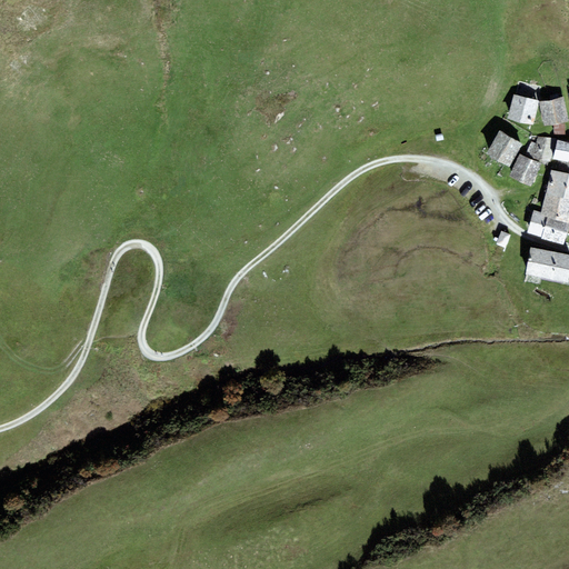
[(539,101),(513,95),(507,119),(533,126),(539,101)]
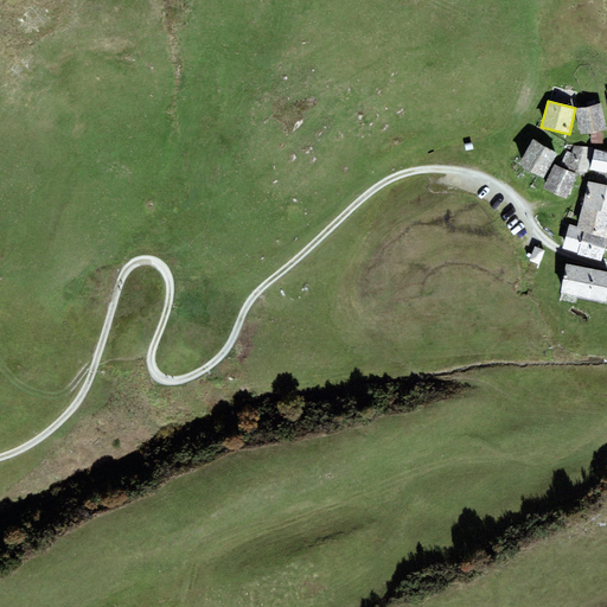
[(602,103),(576,108),(581,134),(606,129),(602,103)]
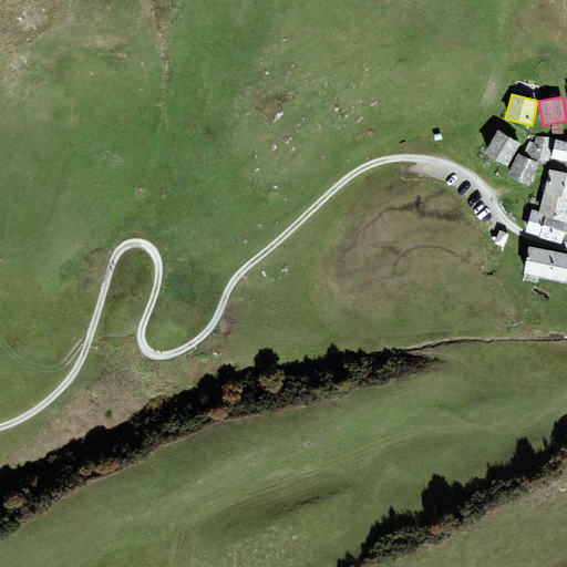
[(522,144),(498,130),(485,153),(508,166),(522,144)]
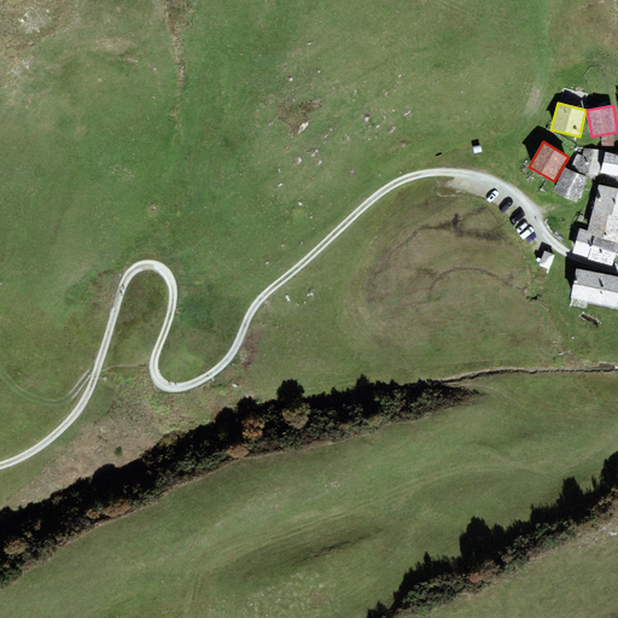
[(604,151),(584,149),(583,156),(577,153),(571,169),(581,173),(598,175),(604,151)]
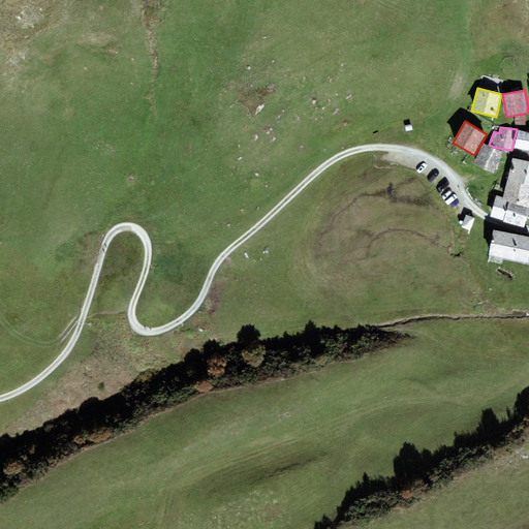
[(528,132),(518,130),(515,148),(520,149),(528,151),(528,150),(528,132)]
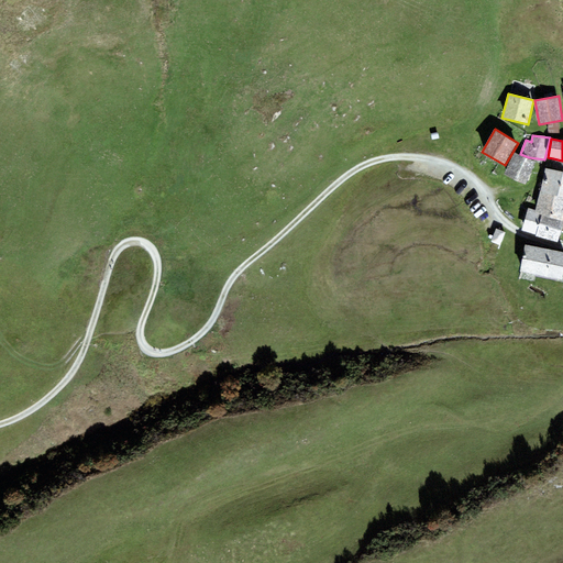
[(536,162),(514,152),(504,175),(526,185),(536,162)]
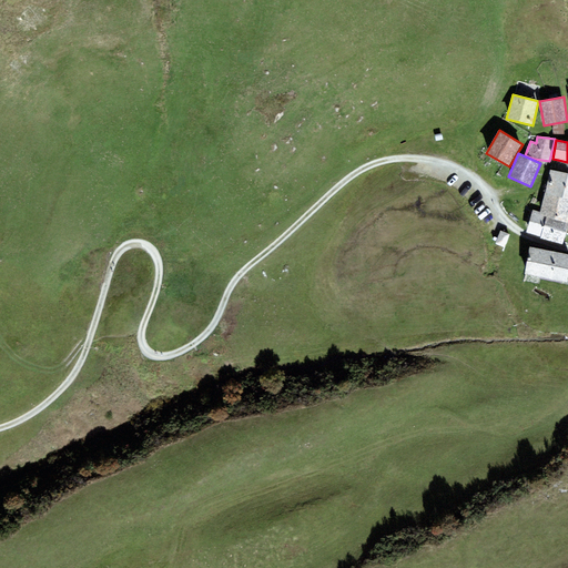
[(558,160),(556,171),(567,173),(567,161),(567,162),(558,160)]
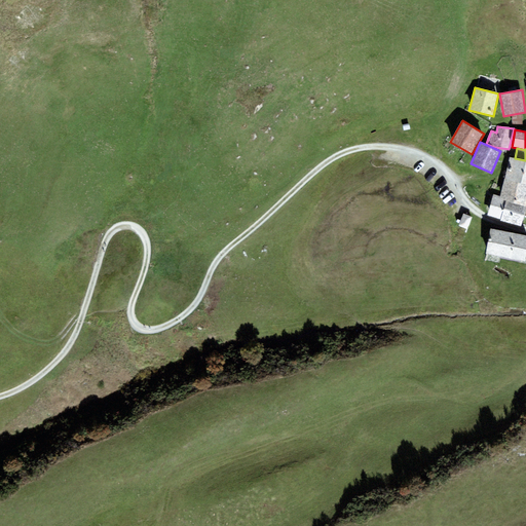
[(510,157),(504,179),(525,183),(525,160),(515,158),(510,157)]
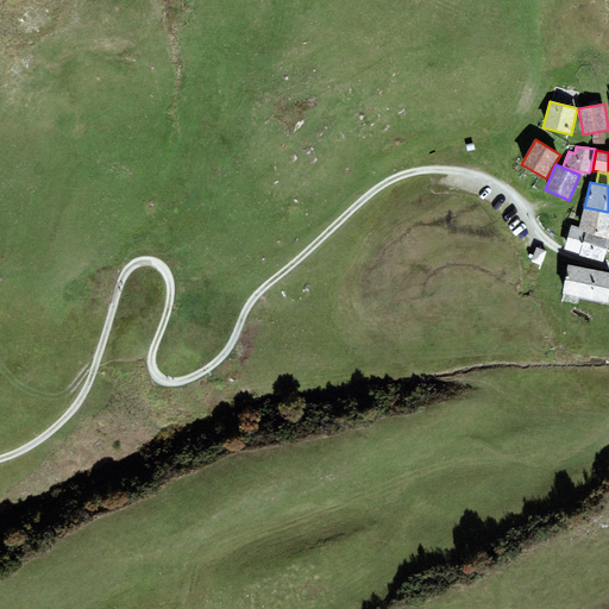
[(608,237),(608,212),(584,207),(579,227),(579,231),(589,233),(608,237)]
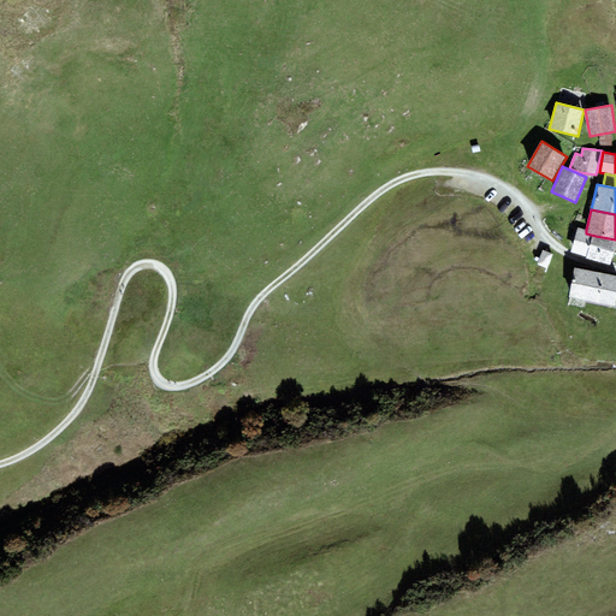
[(586,260),(591,260),(596,236),(586,234),(586,230),(578,227),(572,253),(587,256),(586,260)]
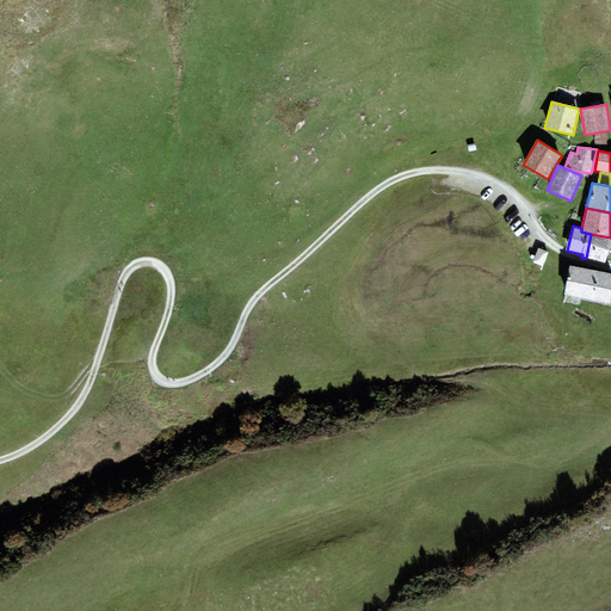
[(610,239),(610,238),(591,234),(586,258),(605,263),(610,239)]
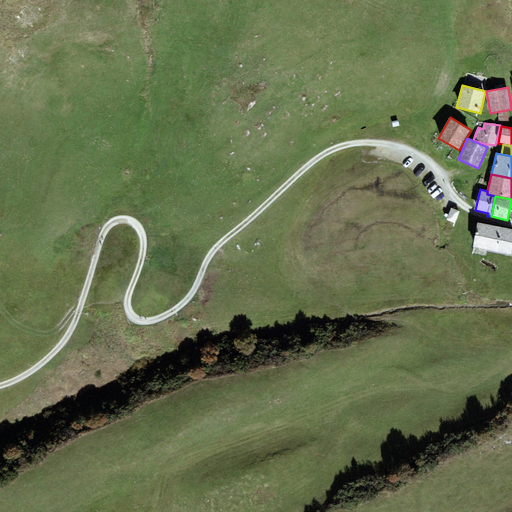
[(460,211),(451,208),(446,220),(455,223),(460,211)]
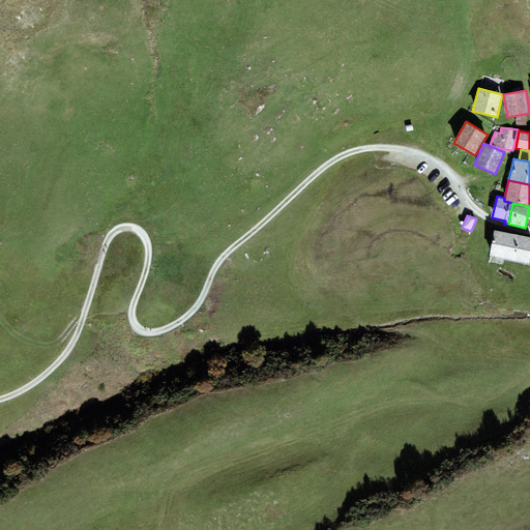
[(529,260),(529,237),(494,231),(490,256),(529,263),(529,260)]
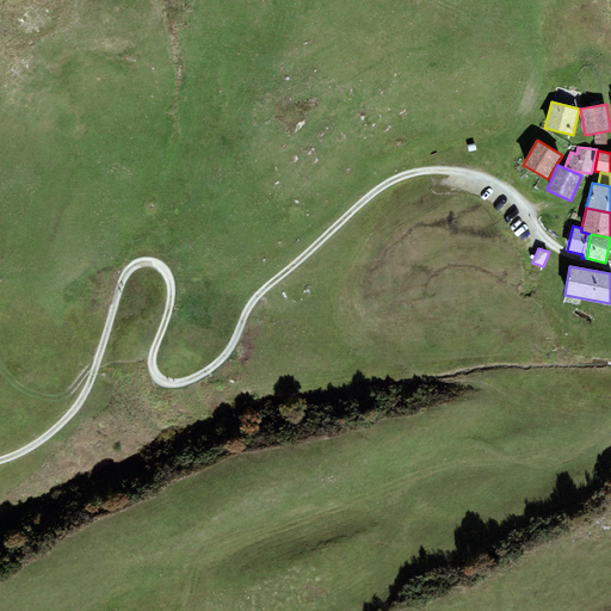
All buildings are outlined.
